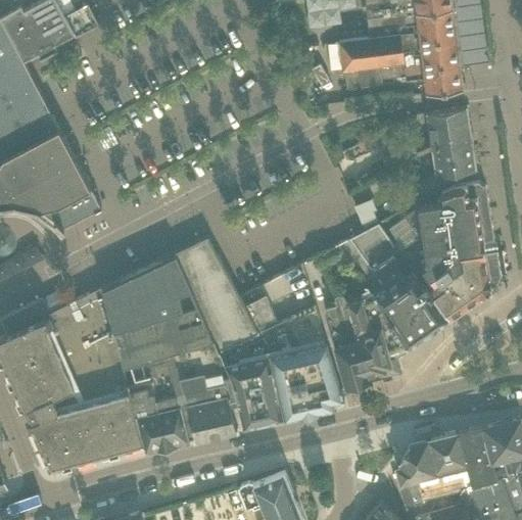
[(98,27),(86,5),(64,16),(55,0),(43,0),(33,5),(54,45),(73,36),(75,39),(98,27)]
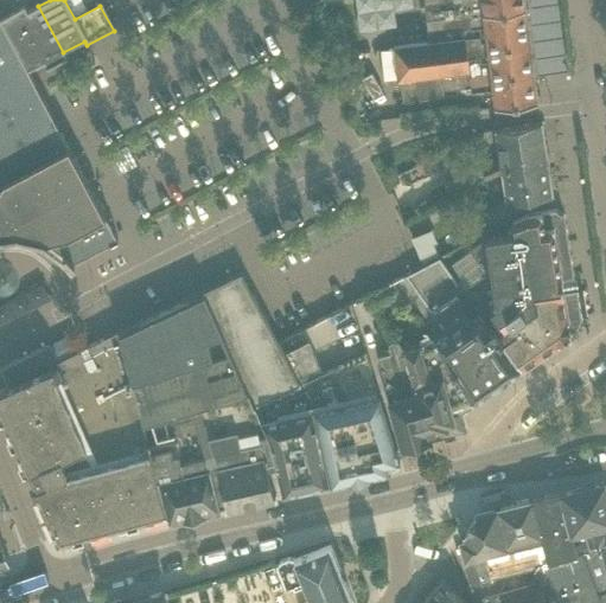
[(355,0),(358,33),(395,29),(391,0),(355,0)]
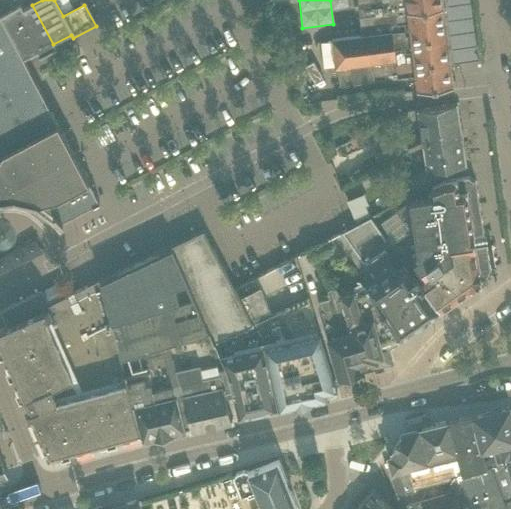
[(441,9),(440,0),(355,0),(358,20),(407,14),(441,9)]
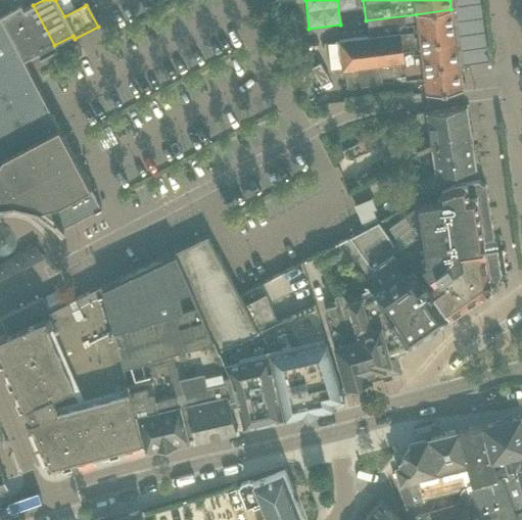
[(54,45),(33,5),(22,11),(20,5),(2,15),(0,16),(0,19),(22,62),(37,54),(40,59),(57,50),(54,45)]
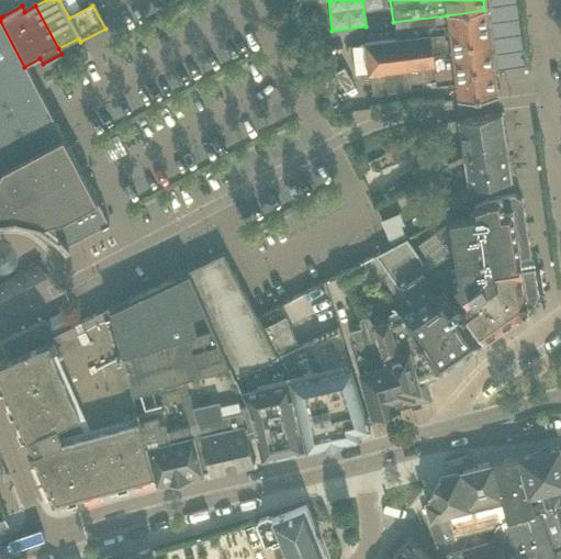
[(492,68),(484,11),(484,10),(447,15),(449,26),(435,29),(436,36),(363,45),(368,76),(391,73),(391,74),(414,70),(416,81),(435,79),(434,76),(492,68)]
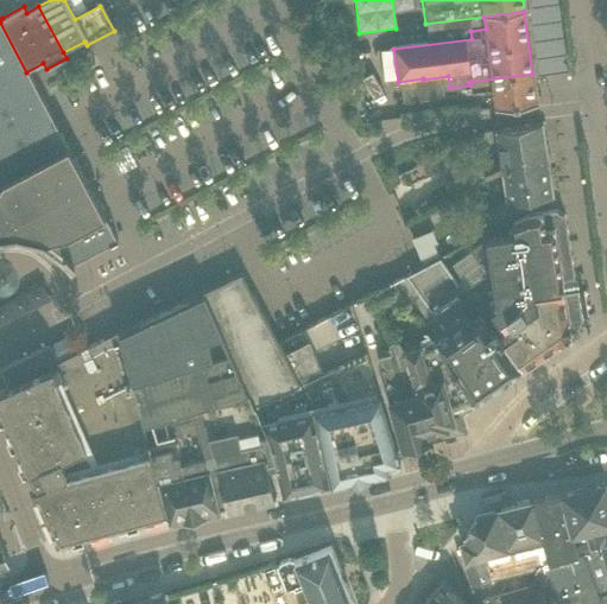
[(0,240),(14,239),(18,239),(40,245),(43,246),(62,260),(71,269),(74,267),(73,266),(117,243),(26,72),(0,23),(0,240)]
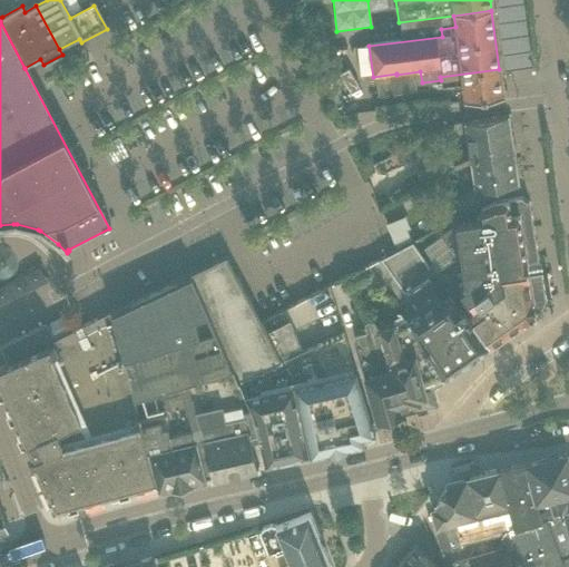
[(503,98),(499,69),(440,77),(441,80),(422,82),(420,71),(396,75),(396,74),(373,77),(376,101),(414,97),(413,88),(434,85),(435,89),(455,87),(455,89),(462,88),(464,103),(503,98)]
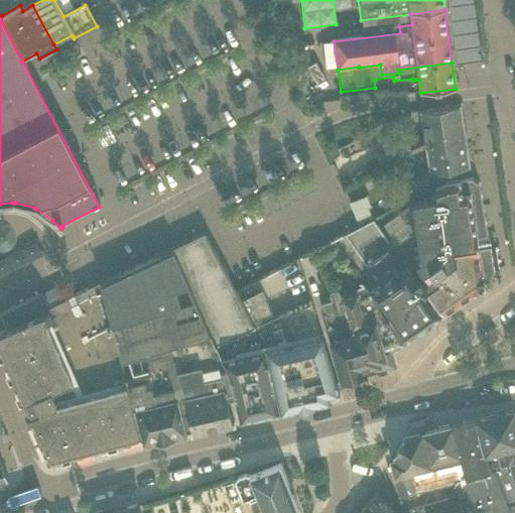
[(408,142),(377,159),(383,170),(412,154),(425,149),(425,148),(465,141),(459,108),(420,114),(424,140),(410,146),(408,142)]
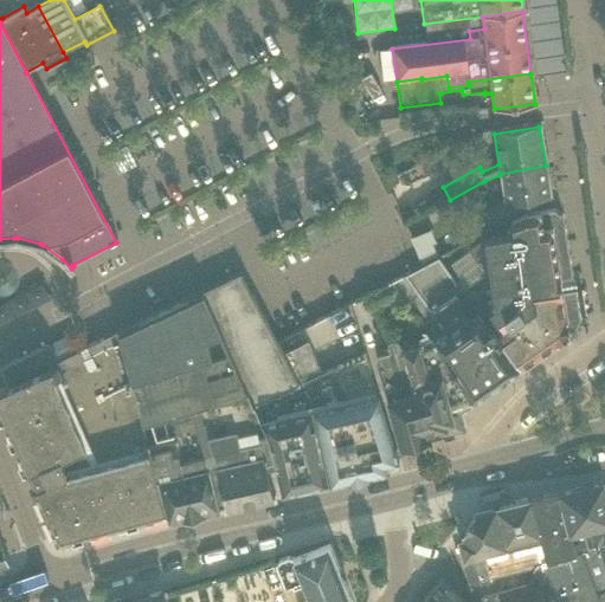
[(484,221),(462,233),(467,244),(489,232),(488,228),(497,224),(520,214),(515,204),(551,199),(546,166),(500,174),(500,175),(504,202),(481,213),(484,221)]
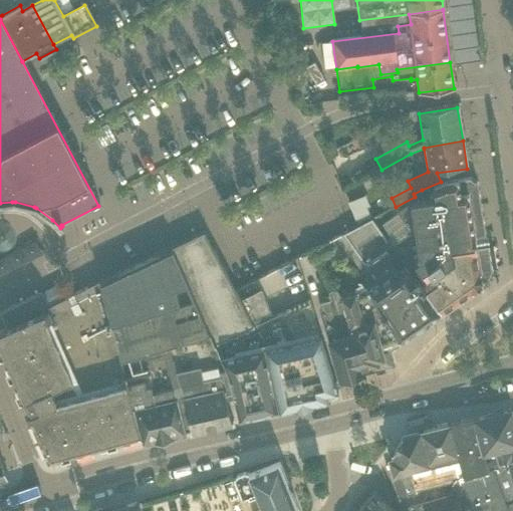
[(477,250),(475,239),(485,237),(477,185),(469,181),(445,185),(435,188),(437,200),(411,204),(411,206),(398,213),(406,229),(414,227),(414,230),(390,246),(414,281),(418,278),(422,283),(421,283),(442,313),(482,285),(482,284),(488,279),(491,271),(487,249),(477,250)]
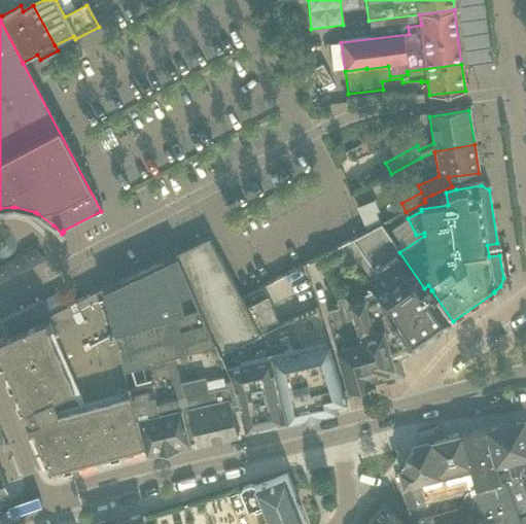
[(357,209),(363,224),(380,218),(374,203),(357,209)]
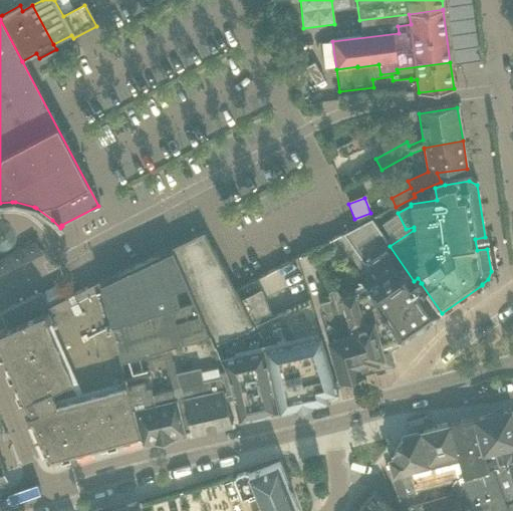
[(414,281),(390,246),(389,246),(370,220),(357,228),(356,227),(345,233),(346,234),(342,235),(377,286),(367,293),(385,321),(399,344),(442,313),(421,283),(422,283),(418,278),(414,281)]
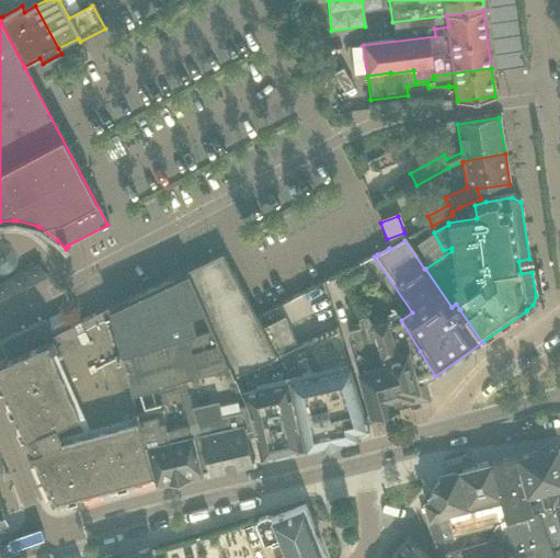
[(226,264),(190,281),(210,329),(227,367),(231,376),(233,378),(276,359),(262,331),(256,320),(255,319),(254,316),(243,296),(226,264)]
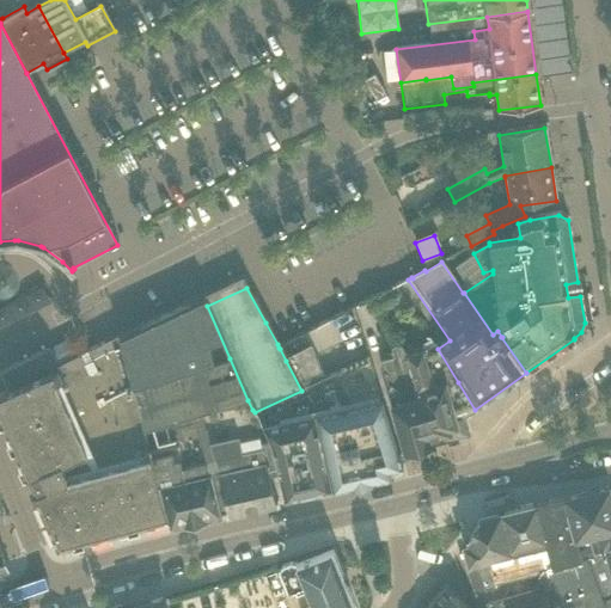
[(371,304),(378,315),(402,301),(396,289),(371,304)]
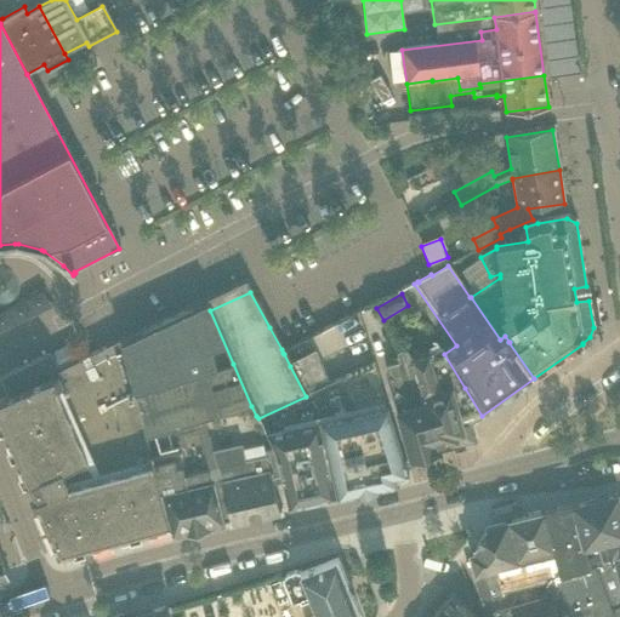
[(206,302),(171,318),(175,327),(204,421),(251,406),(233,364),(210,310),(206,302)]
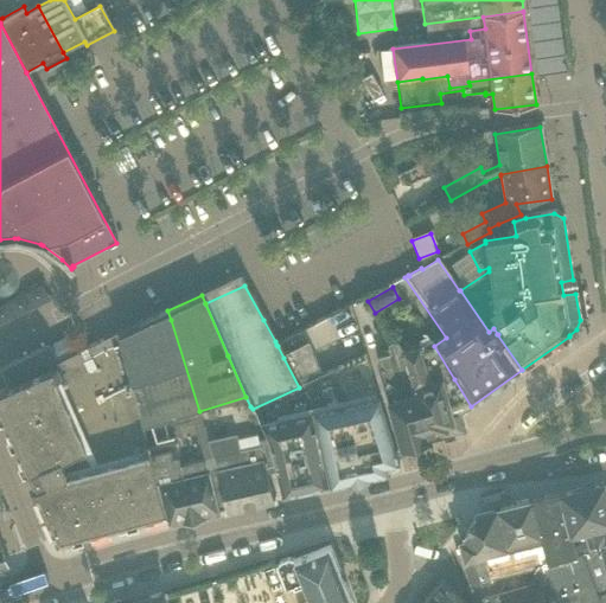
[(141,324),(117,334),(131,385),(142,428),(192,414),(206,460),(180,466),(192,518),(218,512),(214,488),(209,470),(210,469),(216,468),(212,454),(208,440),(199,411),(171,320),(167,310),(157,315),(141,324)]
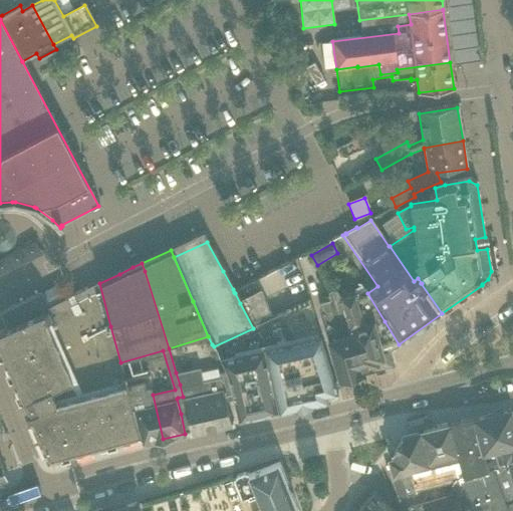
[(6,330),(0,333),(0,353),(26,414),(36,435),(47,461),(48,462),(141,438),(133,410),(126,386),(122,371),(120,362),(110,326),(99,283),(66,299),(47,309),(40,295),(40,294),(0,314),(0,317),(6,330)]
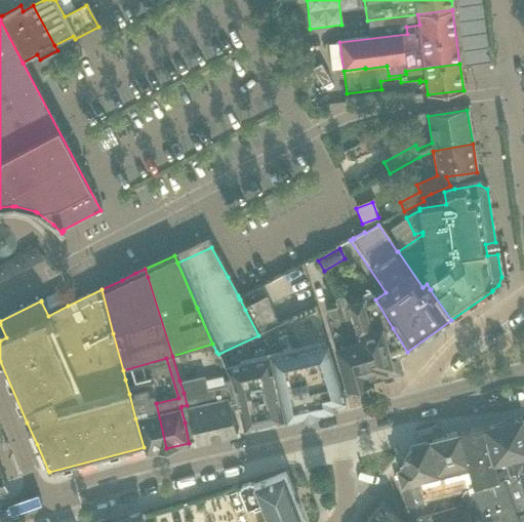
[(372,295),(363,302),(348,306),(350,312),(351,312),(369,377),(371,384),(373,383),(381,374),(390,371),(395,373),(400,372),(397,361),(409,354),(407,352),(393,328),(375,299),(372,295)]
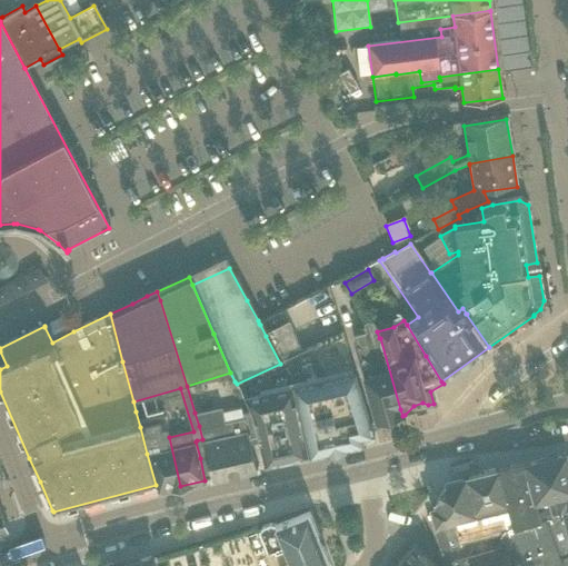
[(400,409),(380,338),(379,338),(377,331),(371,323),(364,326),(366,334),(354,339),(365,380),(376,424),(402,416),(400,409)]
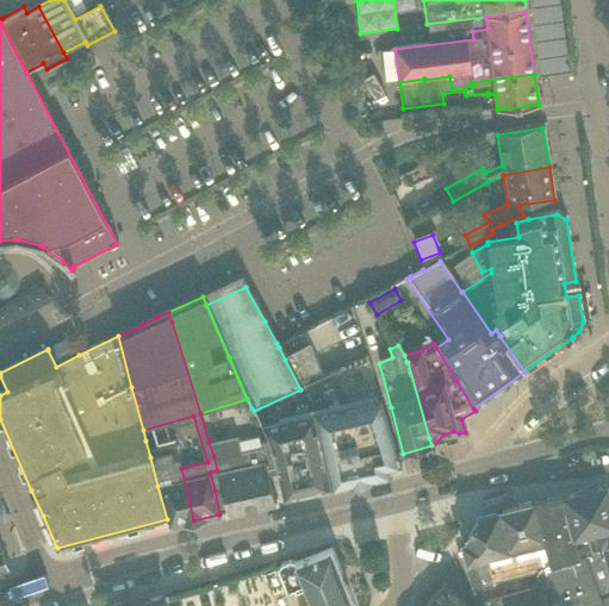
[(306,348),(285,360),(300,389),(310,408),(316,429),(330,425),(339,463),(345,486),(392,475),(390,468),(402,466),(395,443),(380,395),(367,360),(349,368),(353,376),(325,388),(306,348)]
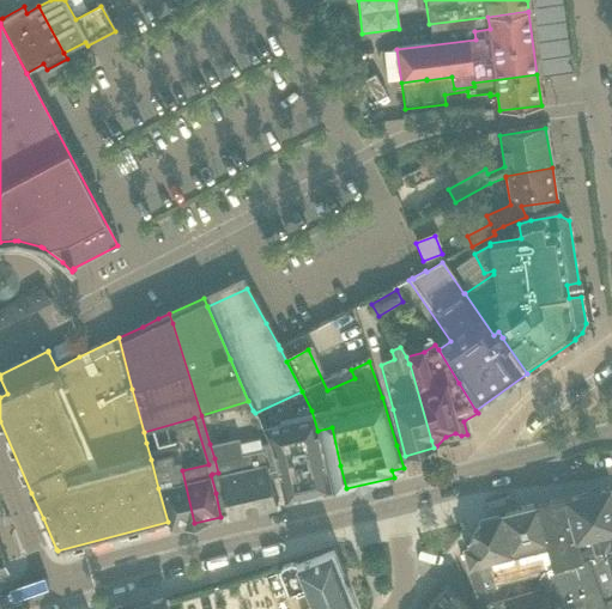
[(302,391),(255,413),(268,440),(271,446),(279,479),(284,503),(333,491),(322,449),(317,431),(311,410),(302,391)]
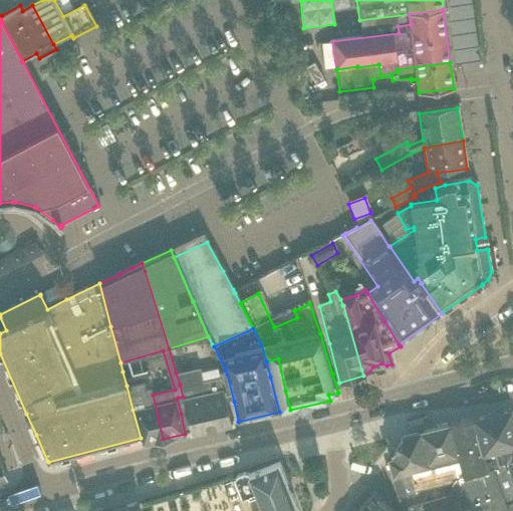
[(200,366),(176,372),(180,385),(183,397),(187,413),(191,433),(232,423),(228,404),(219,371),(218,366),(201,370),(200,366)]
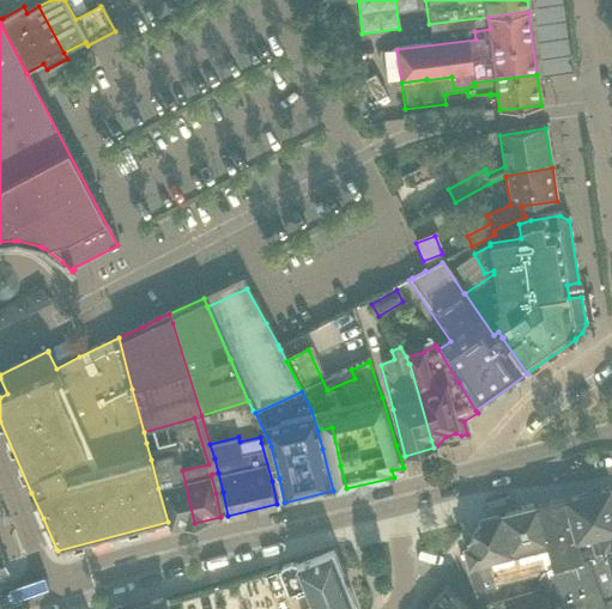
[(167,456),(151,460),(158,488),(168,522),(169,529),(194,523),(182,470),(177,472),(175,463),(169,464),(167,456)]
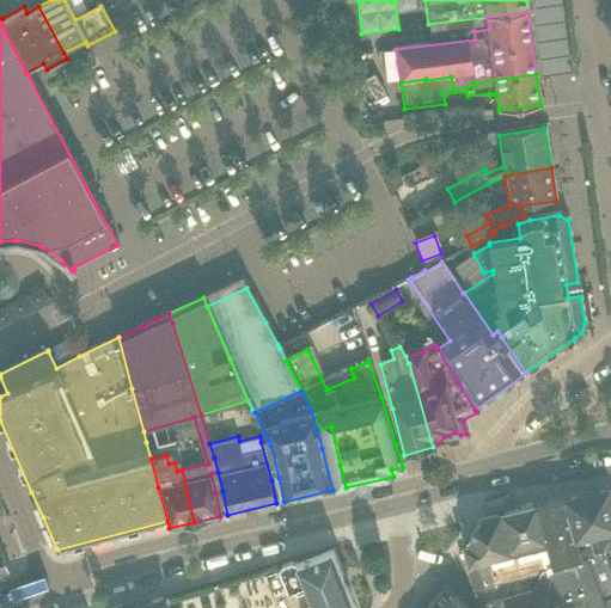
[(609,490),(563,501),(578,552),(591,548),(592,553),(603,551),(610,584),(610,501),(609,493),(609,490)]
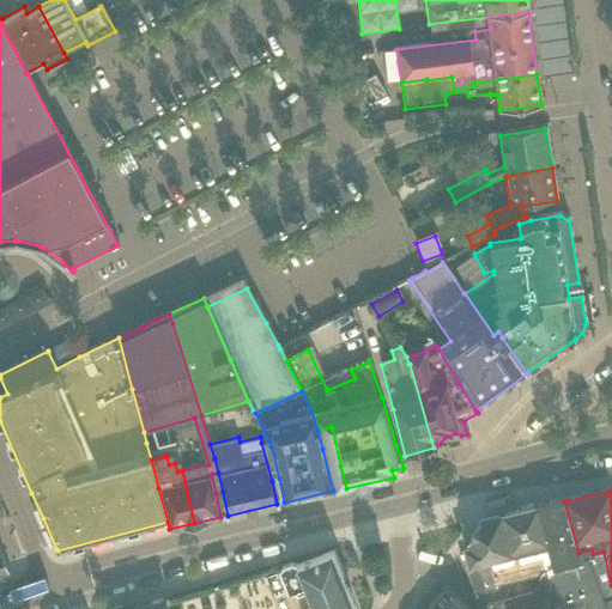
[(564,501),(535,509),(545,547),(547,546),(553,568),(550,570),(538,573),(544,590),(550,608),(611,608),(611,585),(604,552),(593,554),(592,549),(579,553),(564,501)]
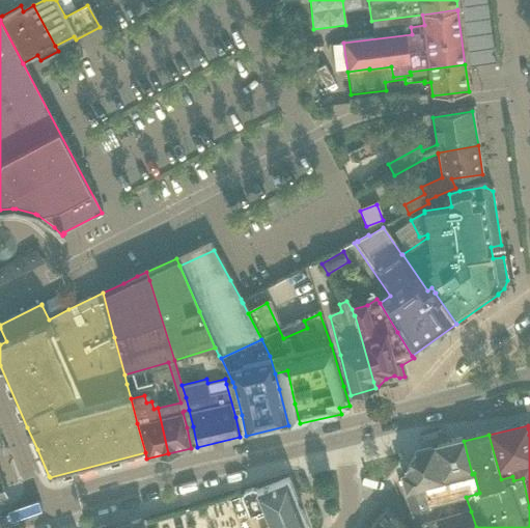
[(407,475),(401,476),(411,512),(418,511),(466,497),(476,494),(479,493),(474,473),(472,474),(464,441),(437,447),(415,452),(405,470),(407,475)]
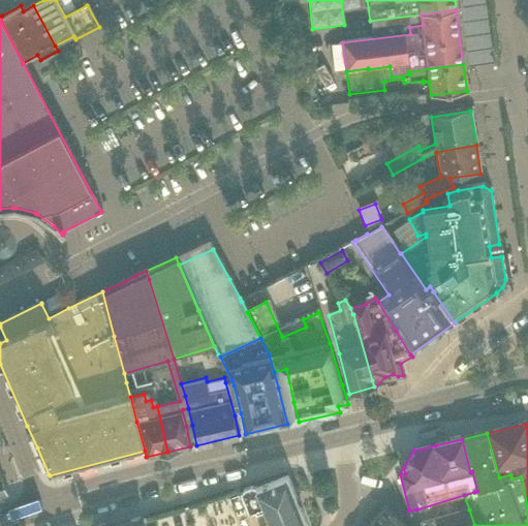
[(305,525),(286,478),(255,491),(255,490),(250,489),(243,492),(240,496),(248,517),(254,515),(255,517),(265,514),(269,525),(305,525)]
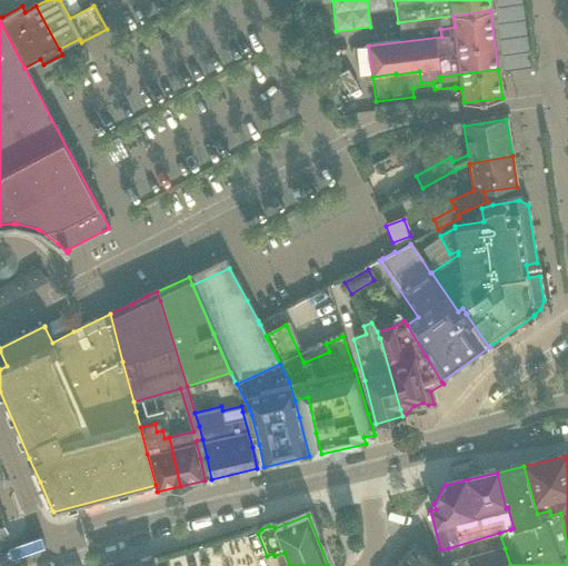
[(432,565),(417,552),(417,550),(415,548),(412,550),(414,552),(400,565),(432,565)]
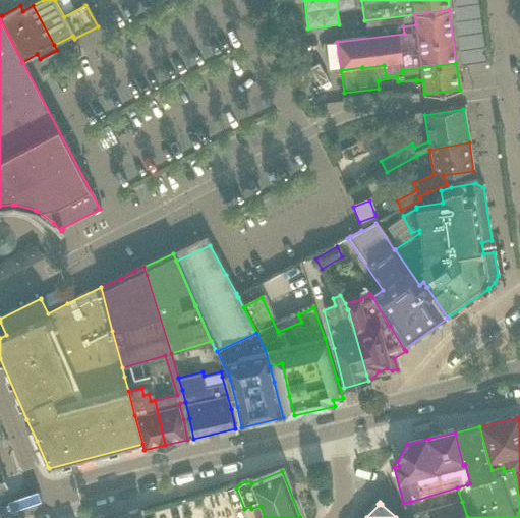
[(467,517),(462,502),(426,512),(427,517),(467,517)]
